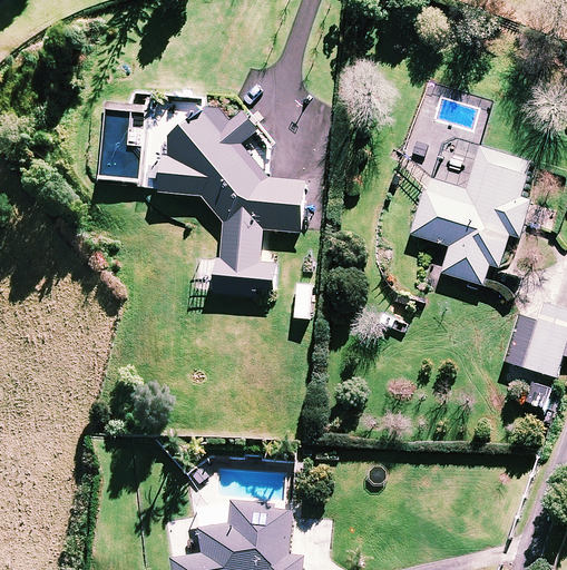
[(223,222),(216,294),(273,300),(276,265),(261,263),(263,231),(301,234),(305,183),(270,179),(242,147),(261,131),(243,109),(227,121),(222,120),(222,110),(206,109),(207,99),(148,94),(147,107),(100,102),(93,187),(159,193),(201,197),(223,222)]
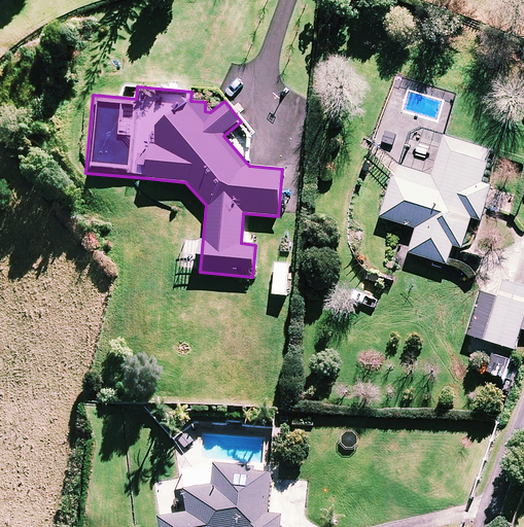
[(489,151),(443,137),(430,177),(396,167),(381,217),(415,227),(408,252),(446,264),(451,245),(460,248),(469,217),(479,220),(489,187),(480,184),(489,151)]
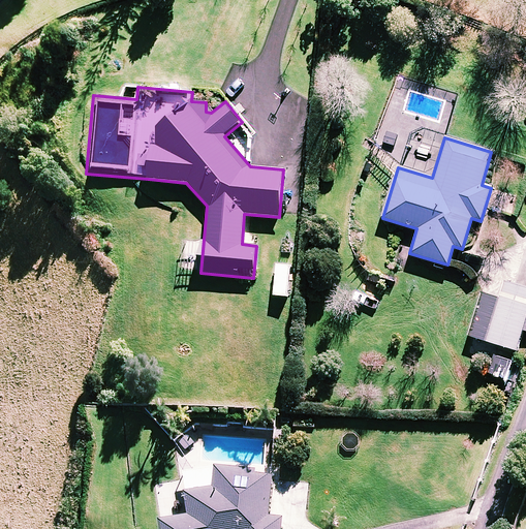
[(525,315),(525,287),(504,281),(499,299),(482,293),(468,336),(516,350),(525,315)]
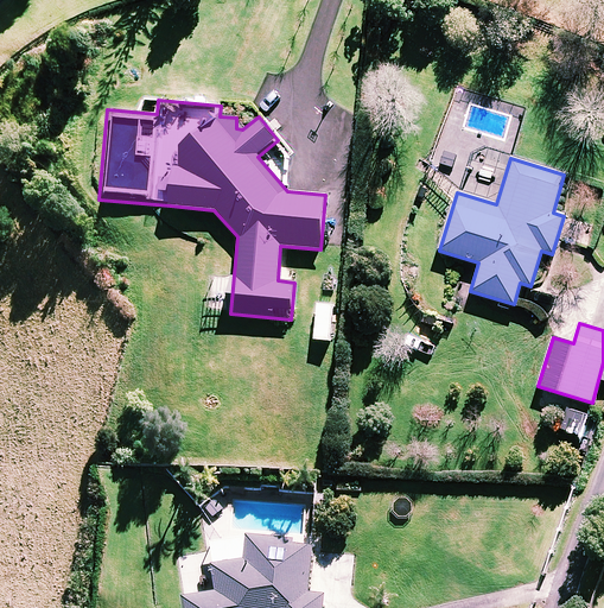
[(596,420),(566,410),(560,429),(590,438),(596,420)]
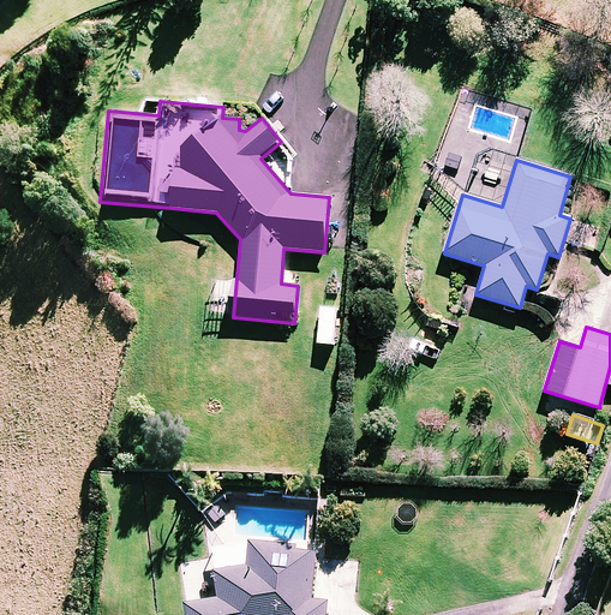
[(310,603),(311,547),(245,545),(244,571),(213,571),(213,604),(186,603),(185,614),(321,614),(322,604),(310,603)]
